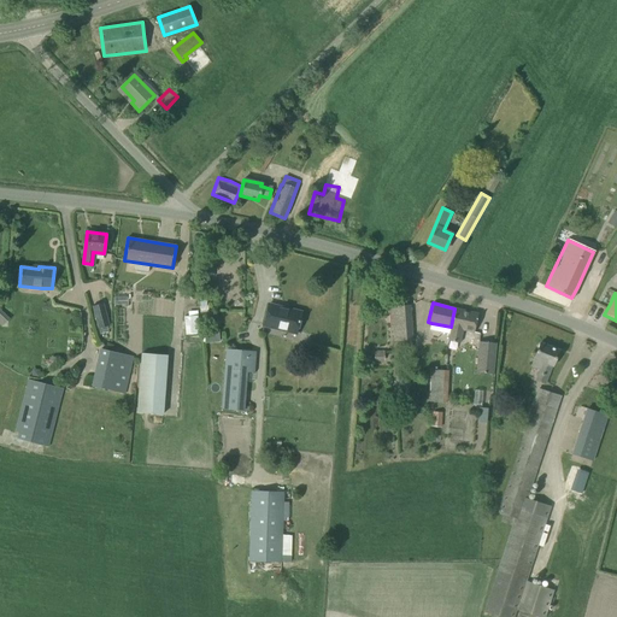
[(110,325),(103,304),(92,306),(98,329),(110,325)]
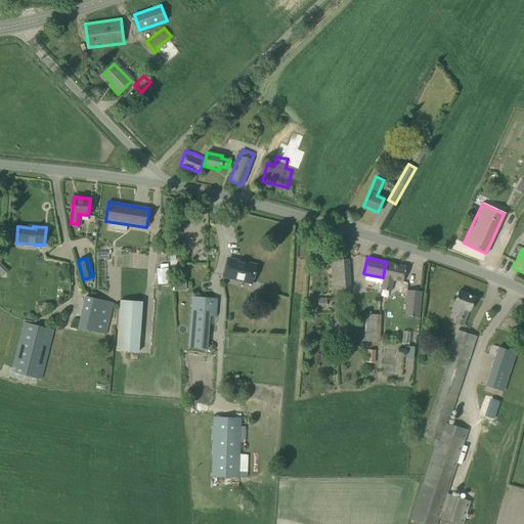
[(251,285),(254,275),(256,265),(228,259),(223,278),(251,285)]
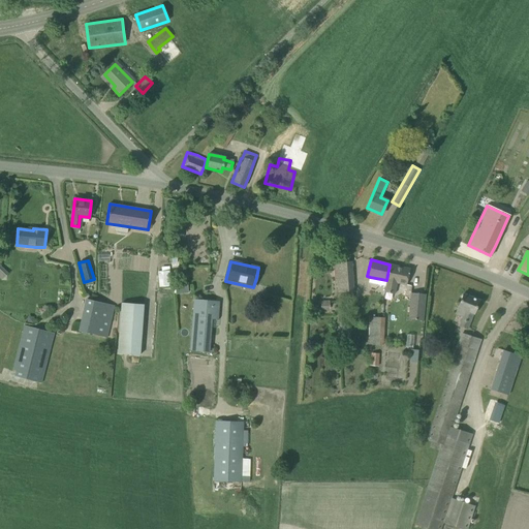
[(335,262),(337,292),(353,291),(351,261),(335,262)]
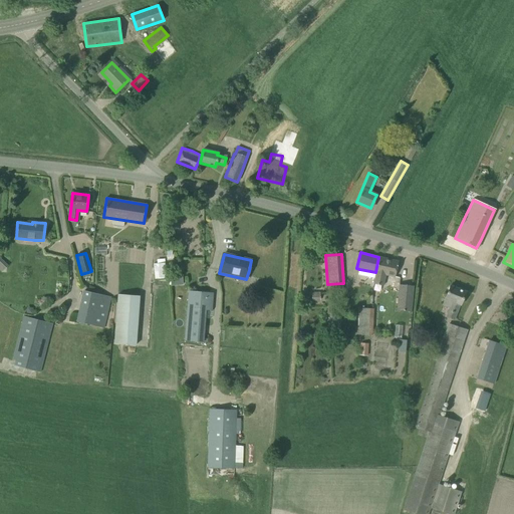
[(399,261),(378,257),(375,272),(373,278),(372,283),(383,286),(386,275),(395,277),(397,271),(399,261)]
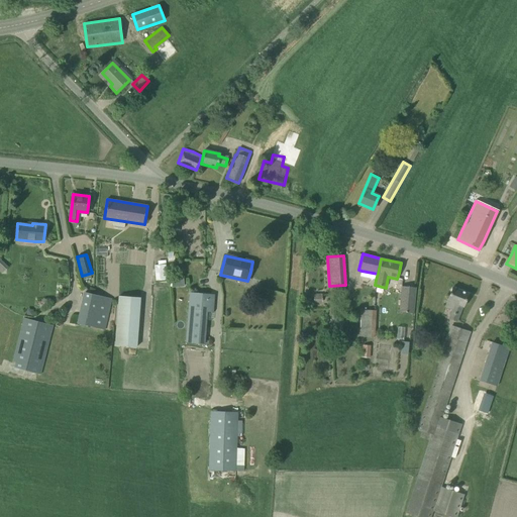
[(154,266),(156,281),(168,280),(166,265),(154,266)]
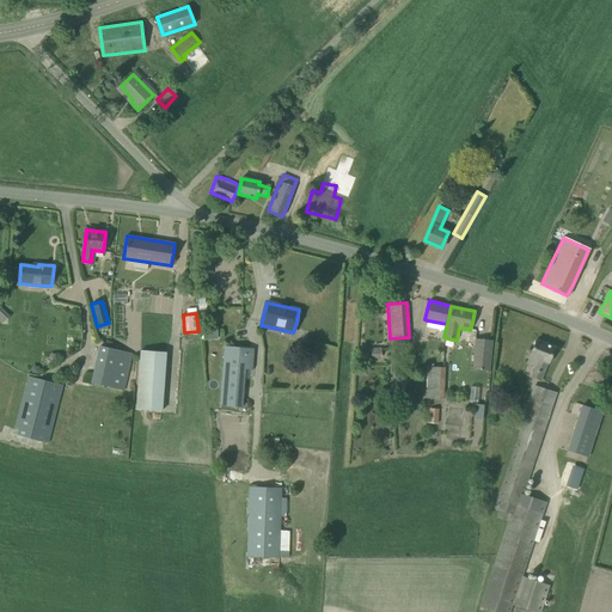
[(475,338),(472,369),(489,372),(493,341),(475,338)]
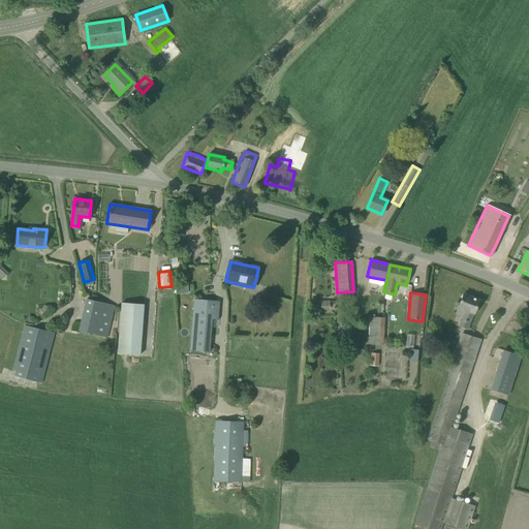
[(473,315),(479,301),(463,294),(458,309),(464,311),(459,327),(466,329),(472,314),(473,315)]
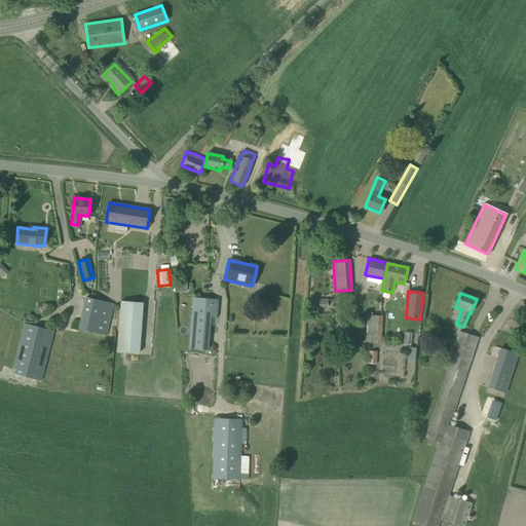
[(106,336),(113,304),(85,298),(78,330),(106,336)]
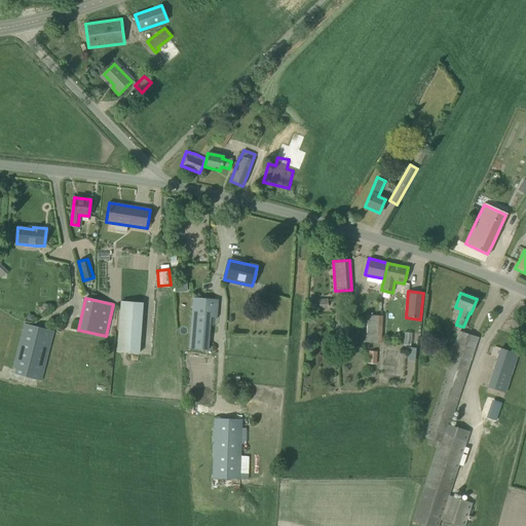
[(219,300),(194,298),(189,348),(208,350),(212,316),(217,317),(219,300)]
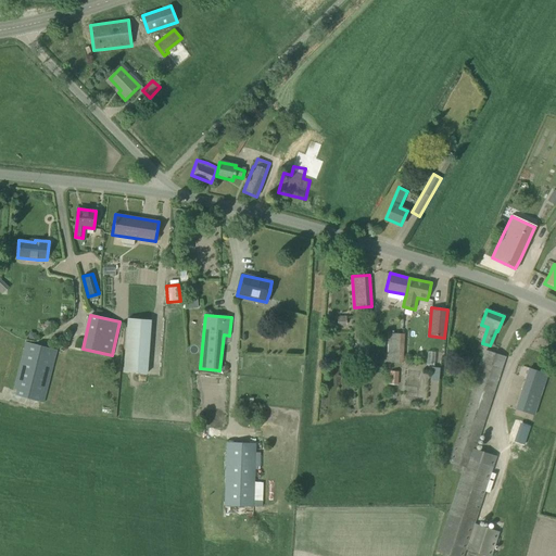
[(127,319),(124,373),(147,374),(151,320),(127,319)]
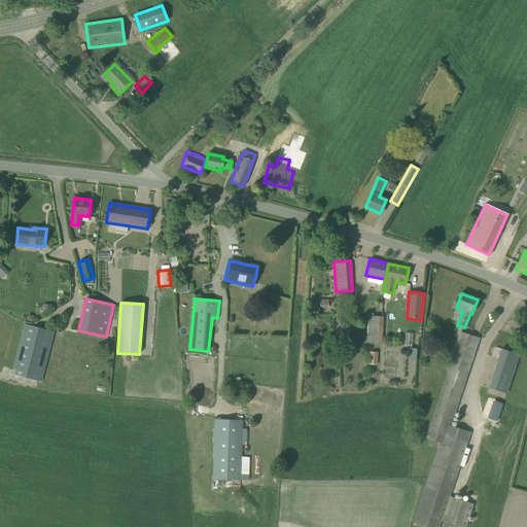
[(367,316),(366,344),(382,345),(383,317),(367,316)]
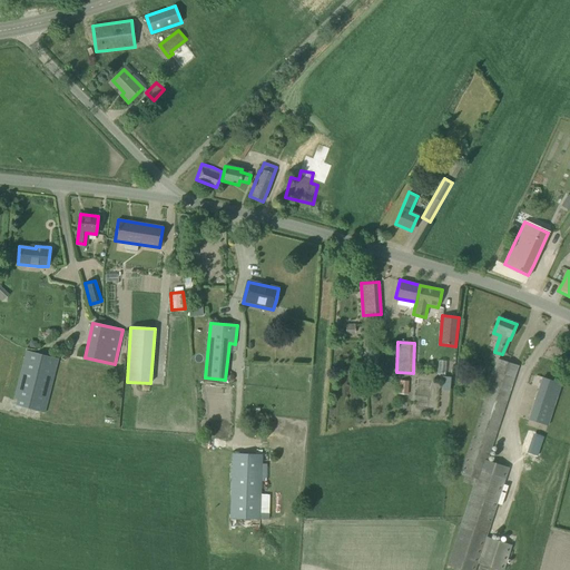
[(15,404),(18,405),(38,410),(40,405),(45,406),(57,359),(25,351),(12,397),(16,399),(15,404)]
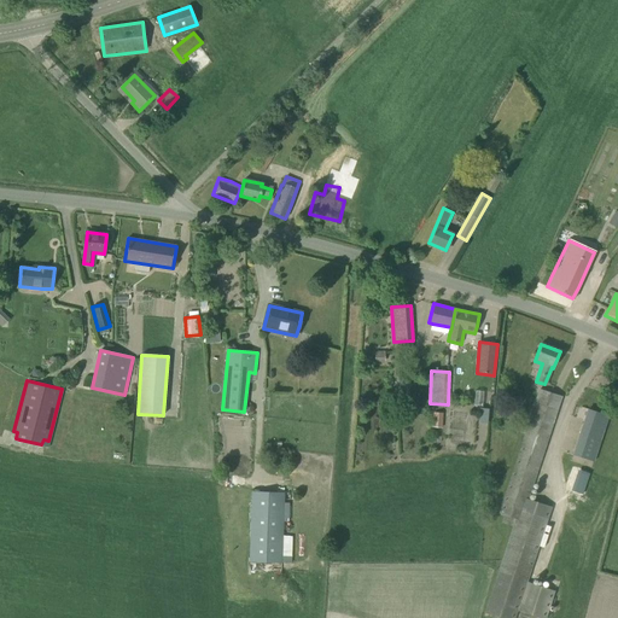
[(528,500),(561,397),(538,390),(499,514),(503,516),(501,523),(512,526),(483,613),(499,617),(514,617),(518,611),(538,617),(546,617),(554,592),(526,582),(552,508),(528,500)]
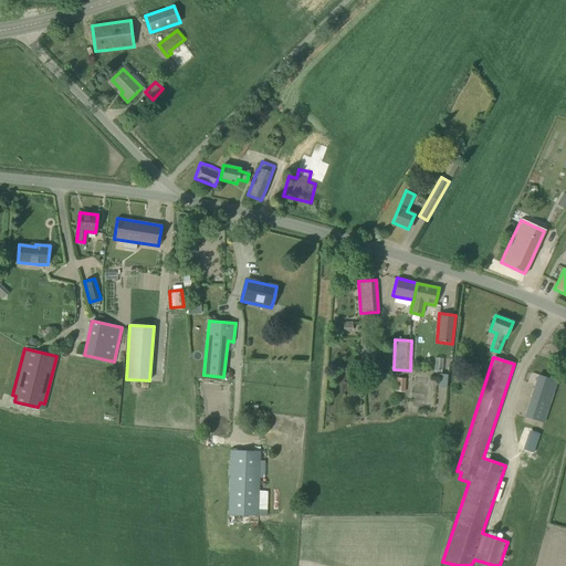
[(537,375),(531,396),(549,402),(557,381),(537,375)]
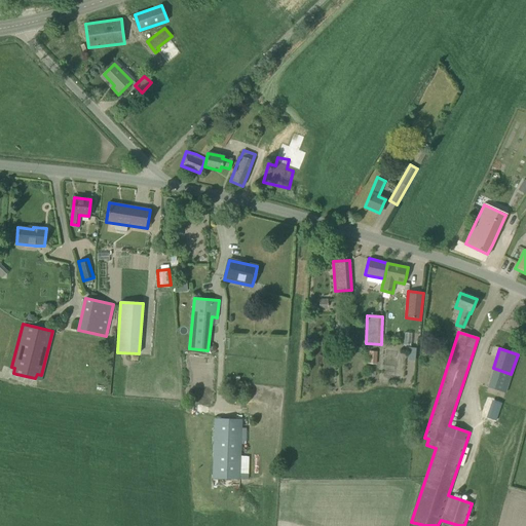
[(377,351),(369,350),(368,364),(376,364),(377,351)]
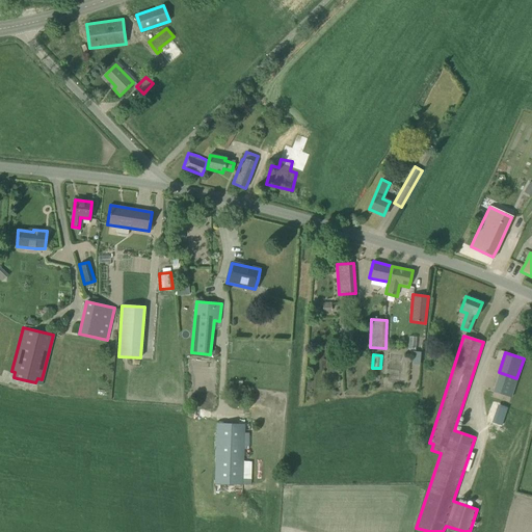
[(250,479),(242,479),(243,449),(247,449),(248,433),(243,433),(244,424),(216,423),(214,484),(242,485),(250,485),(250,479)]
